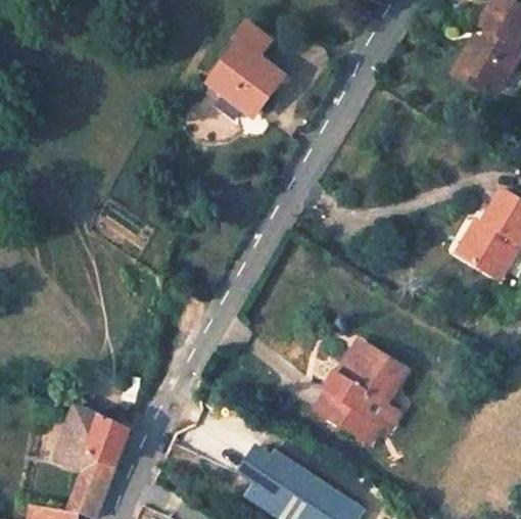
[(520,29),(520,10),(503,0),(488,0),(473,26),(483,32),(460,73),(495,93),(520,51),(511,46),(520,29)]
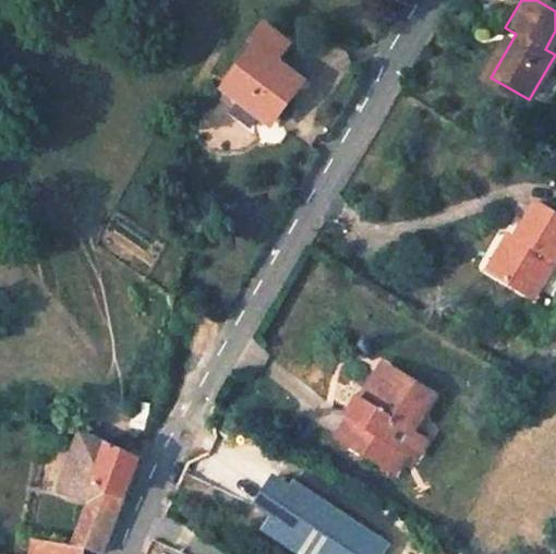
[(291,49),(262,24),(232,59),(243,69),(224,94),(234,103),(255,118),(264,125),(283,103),(292,109),(305,94),(275,68),(291,49)]
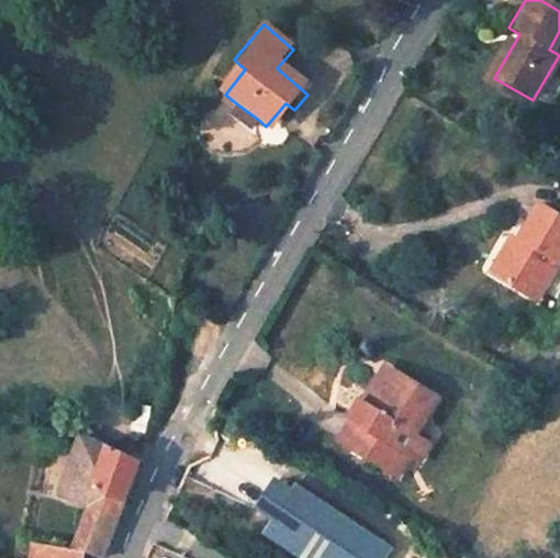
[(257,119),(236,103),(231,111),(252,126),(257,119)]
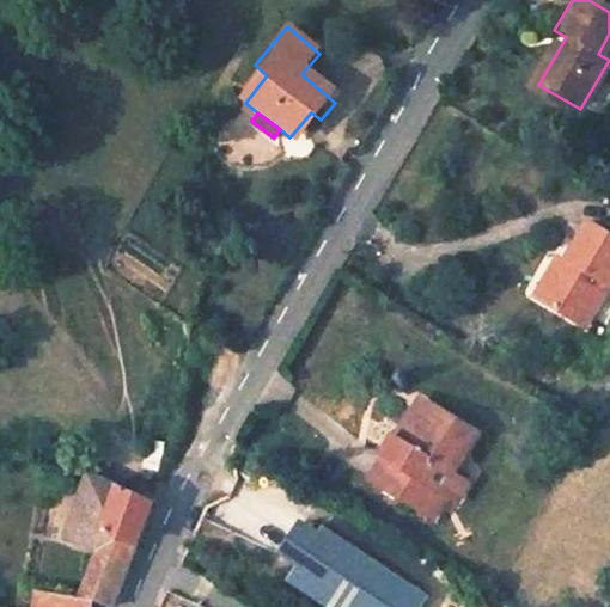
[(609,230),(575,209),(559,237),(569,244),(517,326),(556,349),(605,265),(609,269),(609,230)]
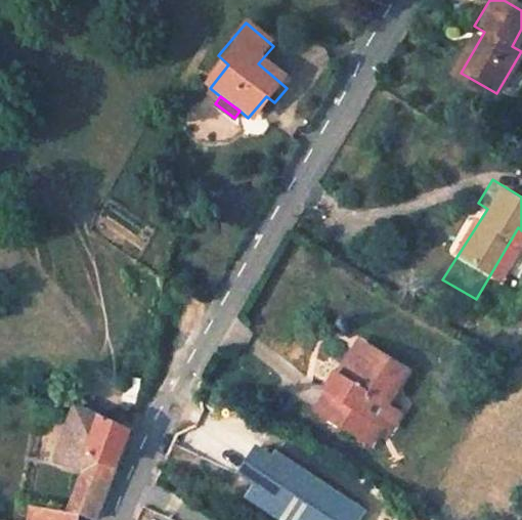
[(397,363),(361,342),(342,373),(334,369),(320,389),(323,391),(313,409),(362,439),(376,418),(368,413),(397,363)]
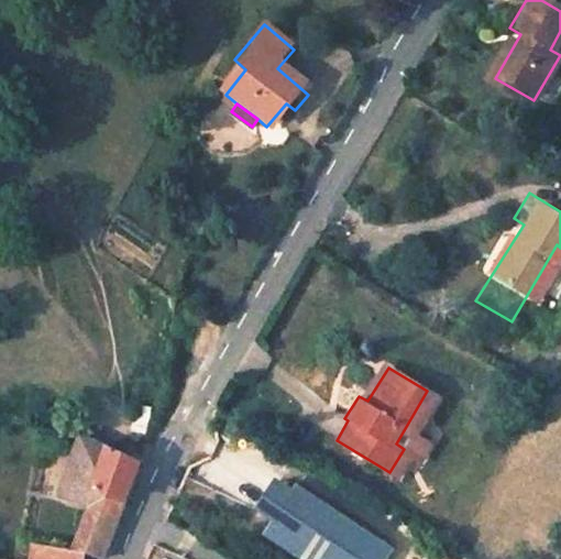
[(124,502),(140,461),(81,434),(62,484),(90,496),(92,488),(124,502)]
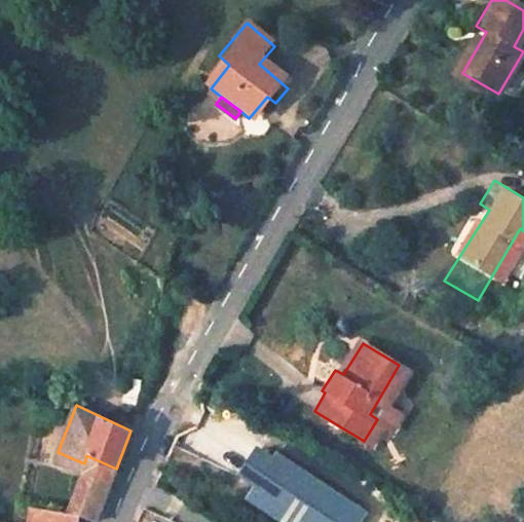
[(358,521),(368,508),(274,445),(268,453),(255,444),(238,469),(256,480),(242,498),(277,521),(358,521)]
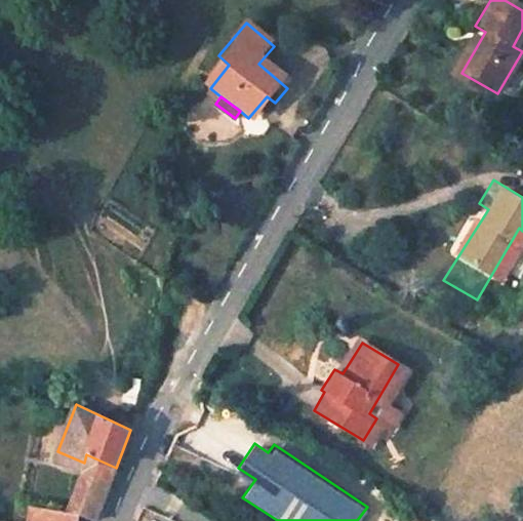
[(95,520),(116,468),(86,454),(84,463),(66,514),(94,520),(95,520)]
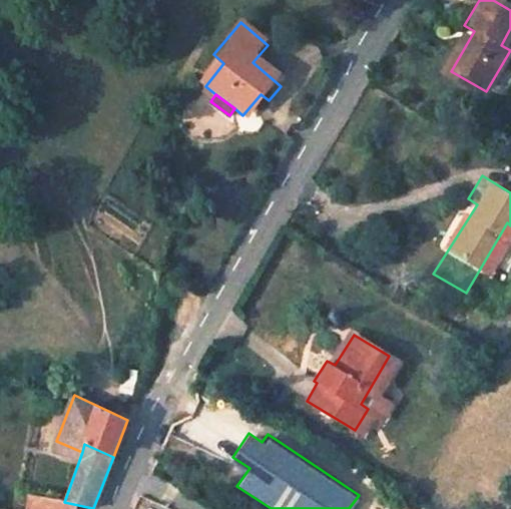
[(92,508),(64,502),(32,493),(27,508),(92,508)]
